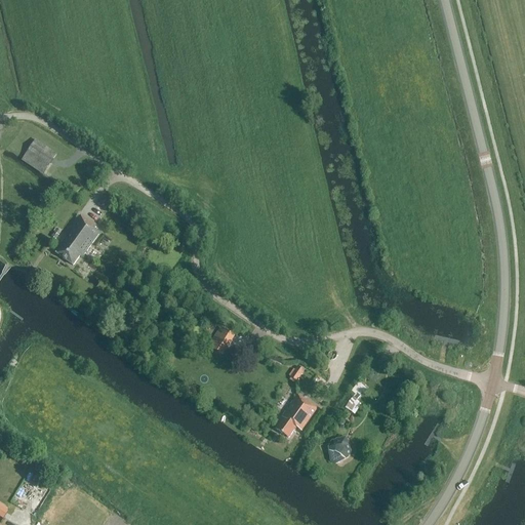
[(43,175),(57,155),(35,140),(22,161),(43,175)]
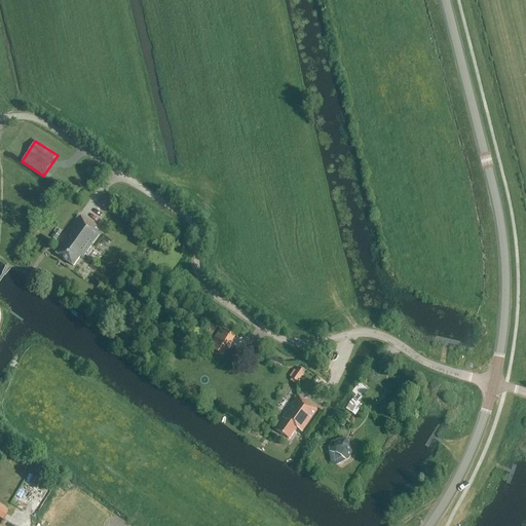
[(105,210),(111,201),(104,197),(98,205),(105,210)]
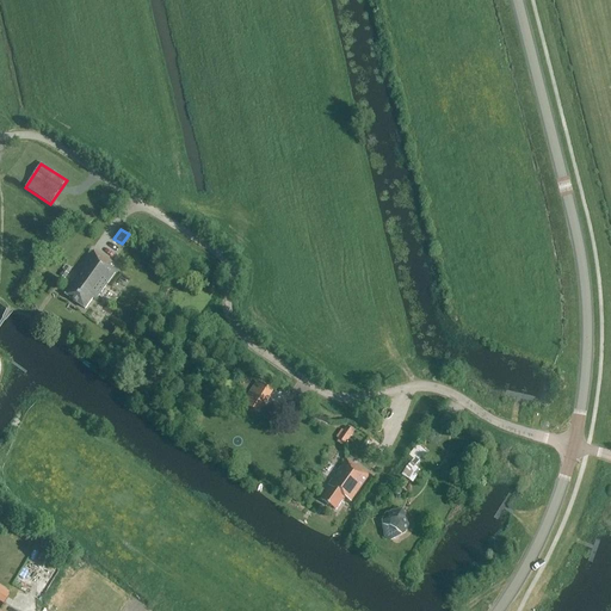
[(96,301),(116,271),(110,267),(112,265),(93,252),(71,283),(73,285),(66,296),(85,310),(93,298),(96,301)]
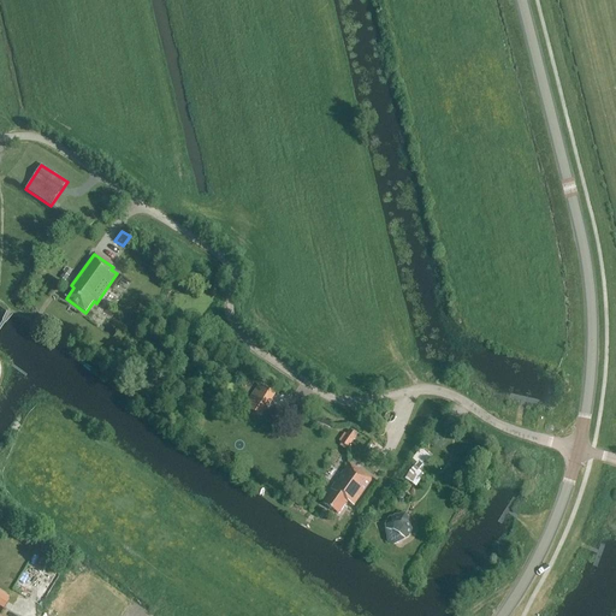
[(259,384),(249,400),(266,410),(276,395),(259,384)]
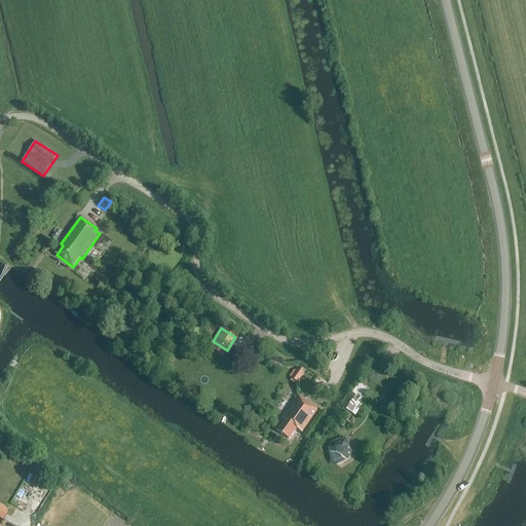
[(297,383),(305,372),(299,367),(291,378),(297,383)]
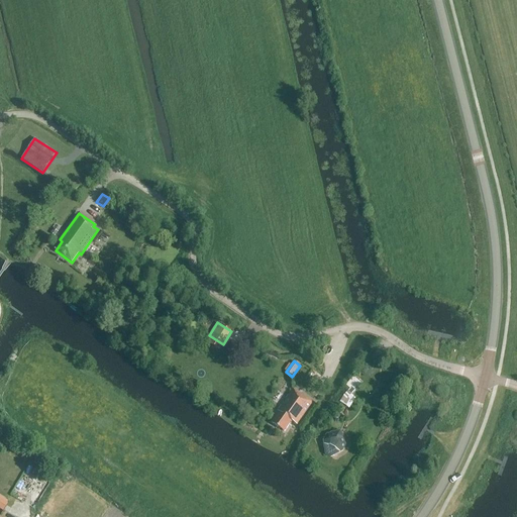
[(356,375),(347,384),(351,388),(341,400),(349,408),(358,398),(353,394),(365,382),(356,375)]
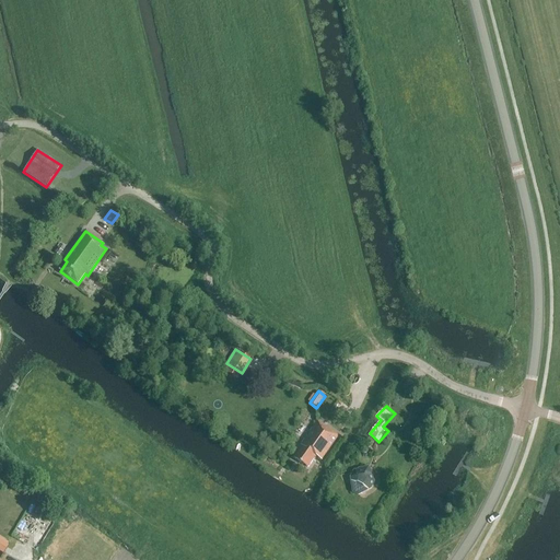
[(321,461),(338,436),(317,421),(301,445),(302,447),(294,458),(307,468),(316,456),(321,461)]
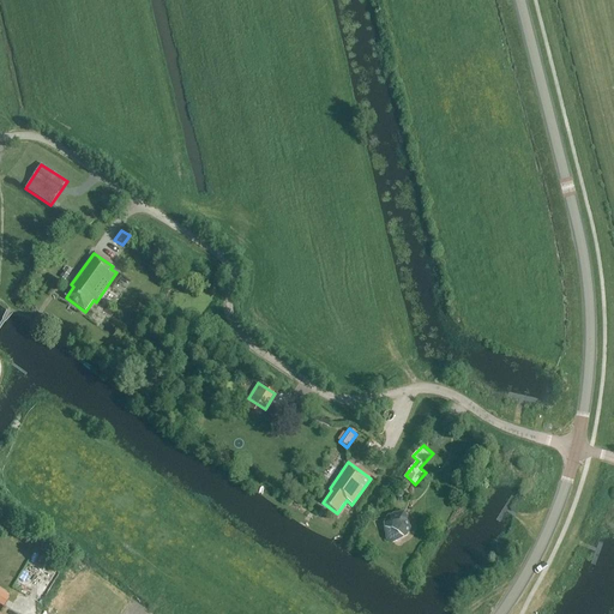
[(392,543),(407,536),(410,529),(407,522),(408,519),(404,513),(393,515),(392,516),(389,517),(384,524),(386,541),(392,543)]
